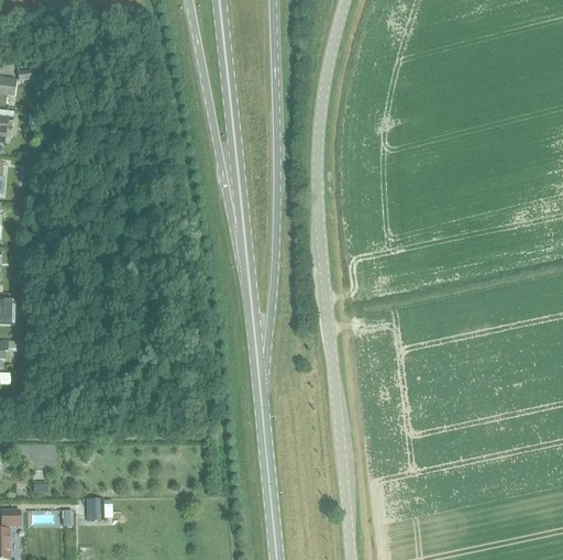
[(33,69),(18,72),(19,79),(34,77),(33,69)]
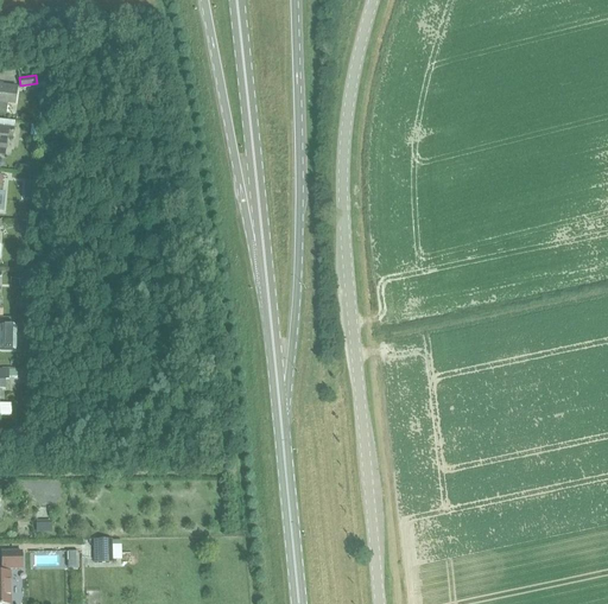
[(17,84),(0,82),(0,110),(5,112),(6,101),(14,102),(17,84)]
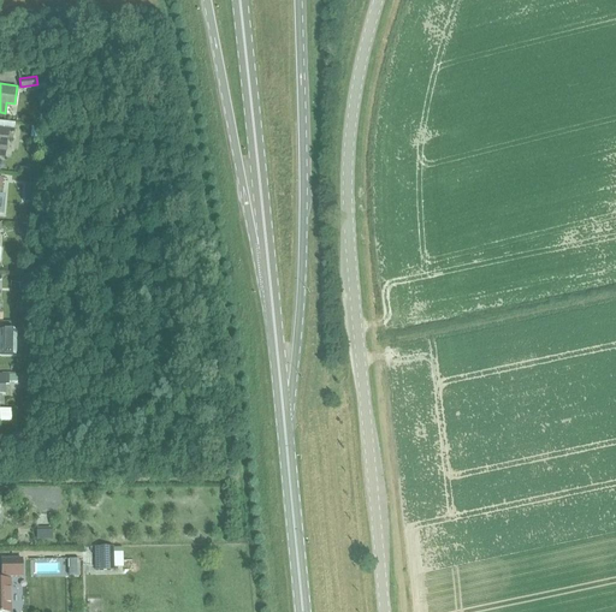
[(45,136),(46,125),(34,124),(34,135),(45,136)]
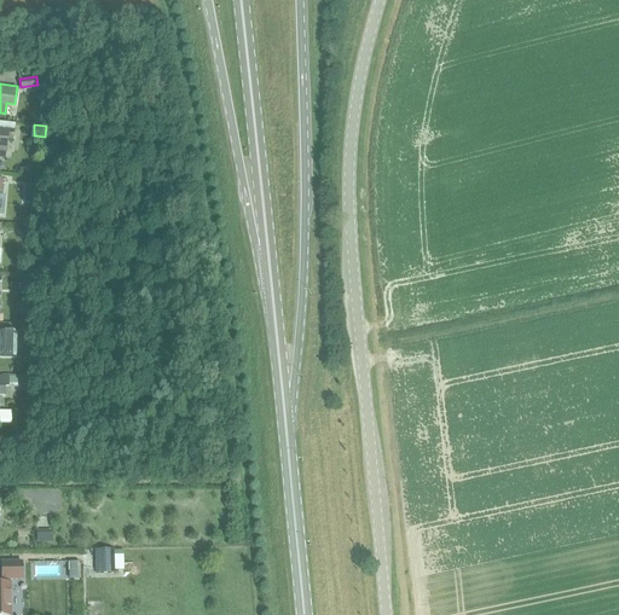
[(13,140),(15,128),(1,127),(0,126),(0,148),(7,150),(9,139),(13,140)]
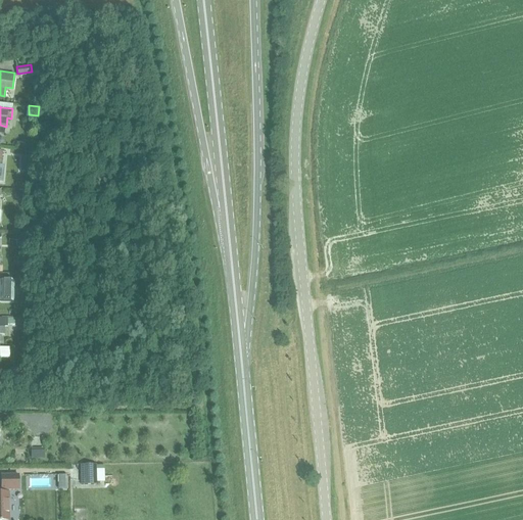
[(0,298),(1,299),(13,299),(13,279),(0,279),(0,288),(0,298)]
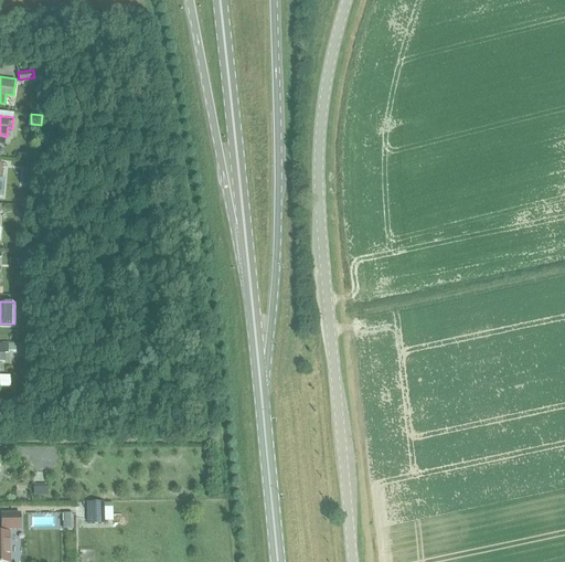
[(44,467),(30,467),(30,488),(44,488),(44,467)]
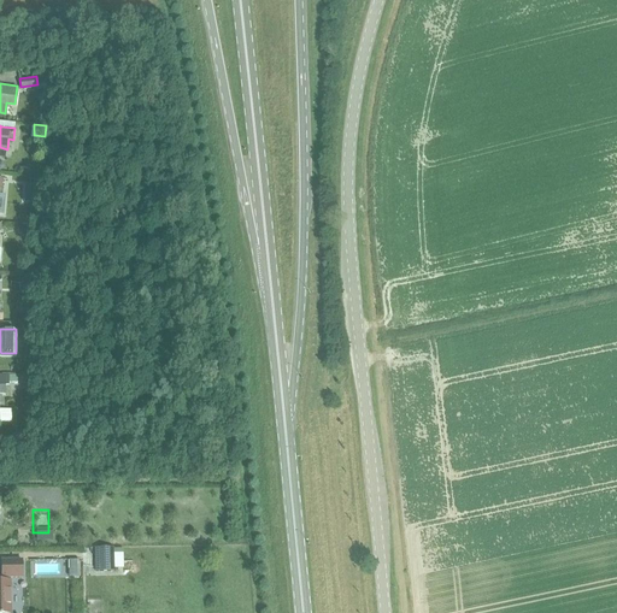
[(115,547),(95,547),(97,571),(115,570),(115,547)]
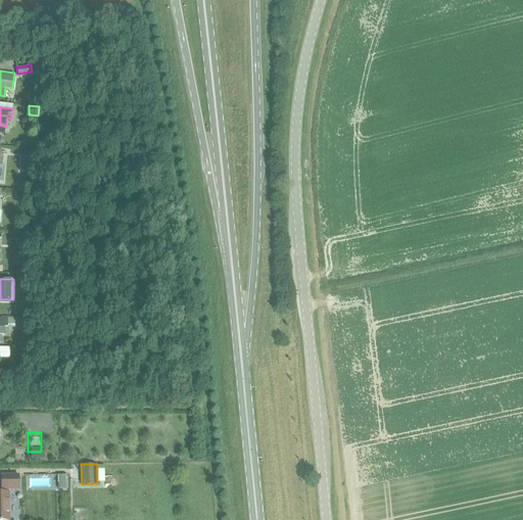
[(0,519),(1,519),(15,519),(16,519),(9,519),(9,487),(19,487),(19,473),(1,473),(2,487),(3,487),(3,490),(0,490),(0,519)]
